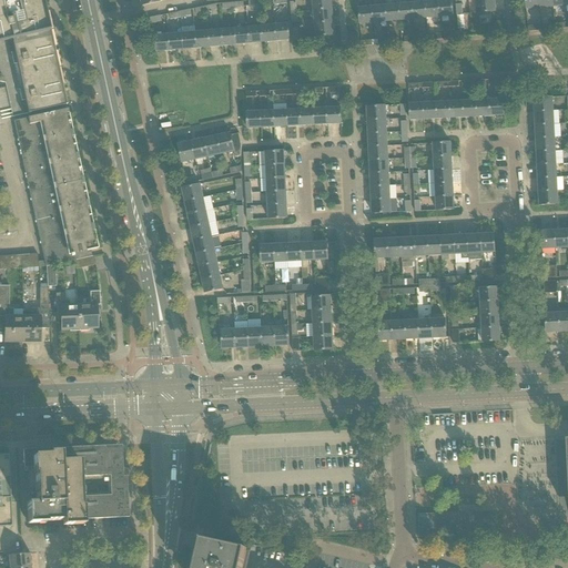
[(0,81),(6,83),(12,117),(66,105),(42,0),(4,0),(0,1),(0,81)]
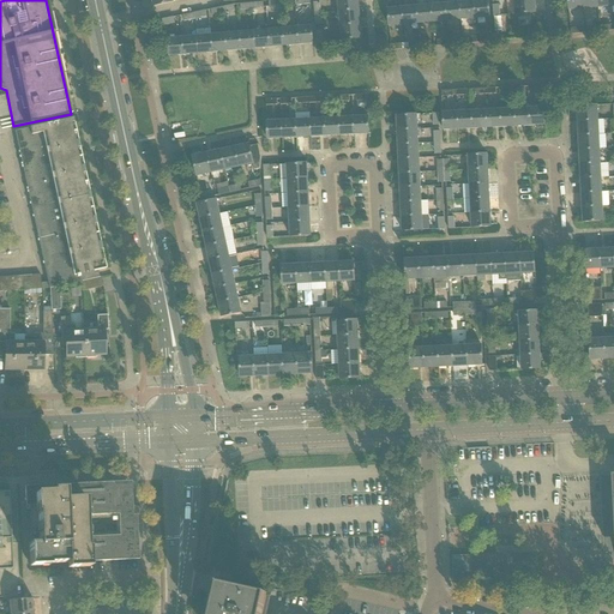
[(337,0),(338,11),(359,10),(357,0),(337,0)]
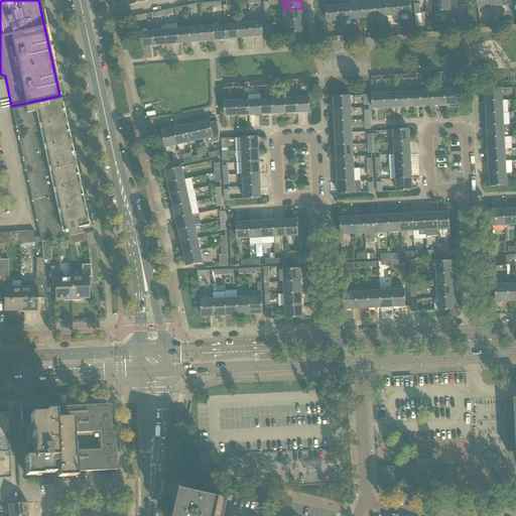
[(410,0),(406,0),(398,1),(399,15),(412,14),(410,0)]
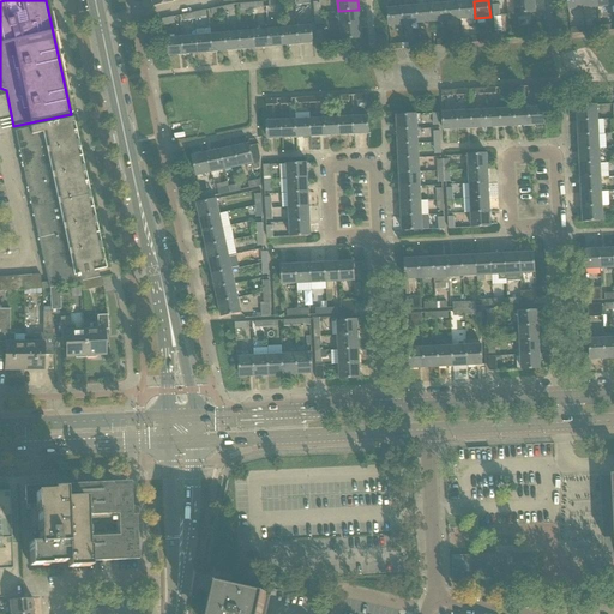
[(534,0),(515,0),(516,14),(535,12),(534,0)]
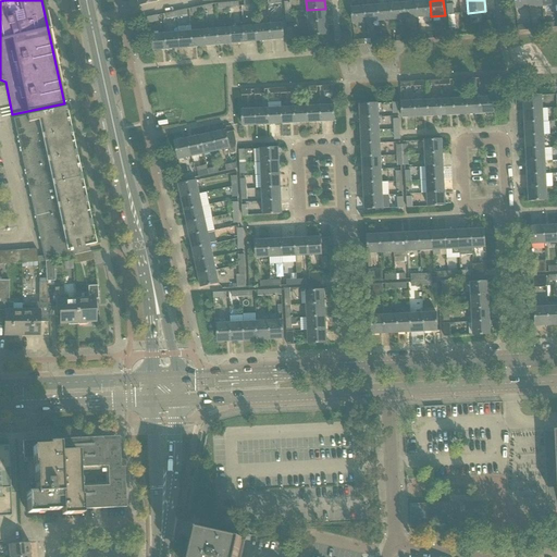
[(529,8),(528,0),(515,0),(516,9),(529,8)]
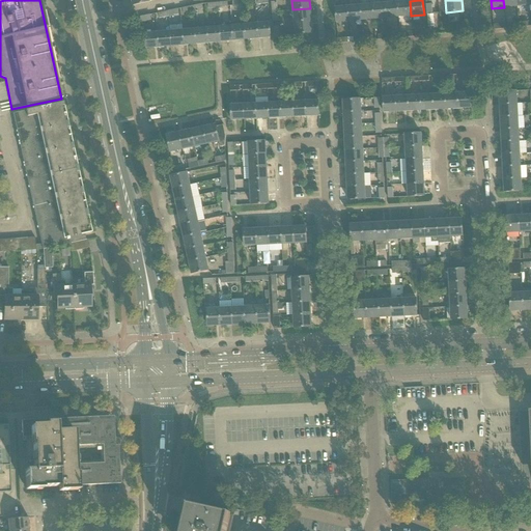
[(410,1),(397,2),(398,17),(411,16),(410,1)]
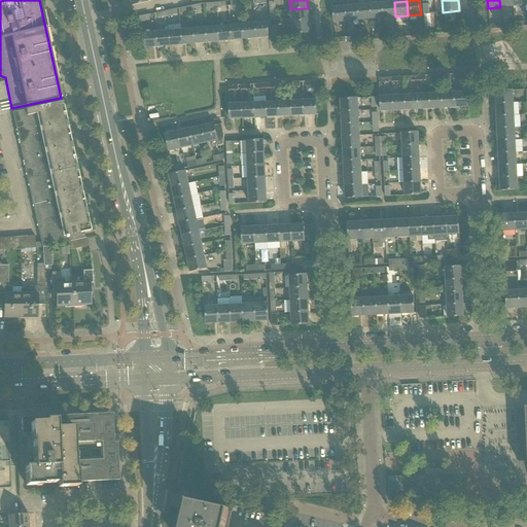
[(394,2),(382,3),(383,18),(395,16),(394,2)]
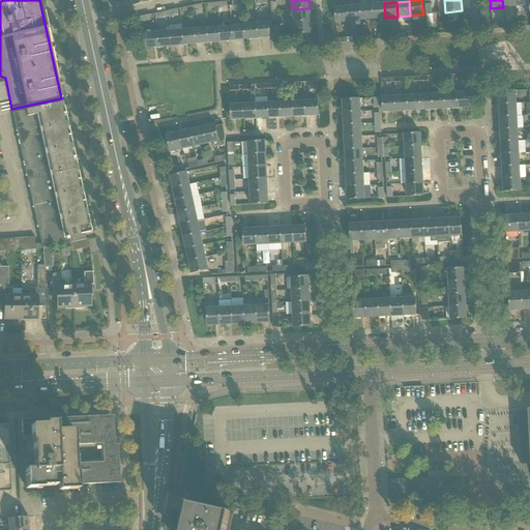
[(384,3),(372,4),(373,19),(385,18),(384,3)]
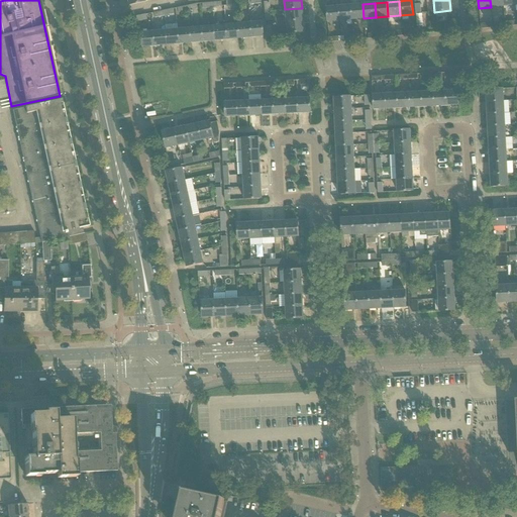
[(363,4),(350,5),(351,19),(364,18),(363,4)]
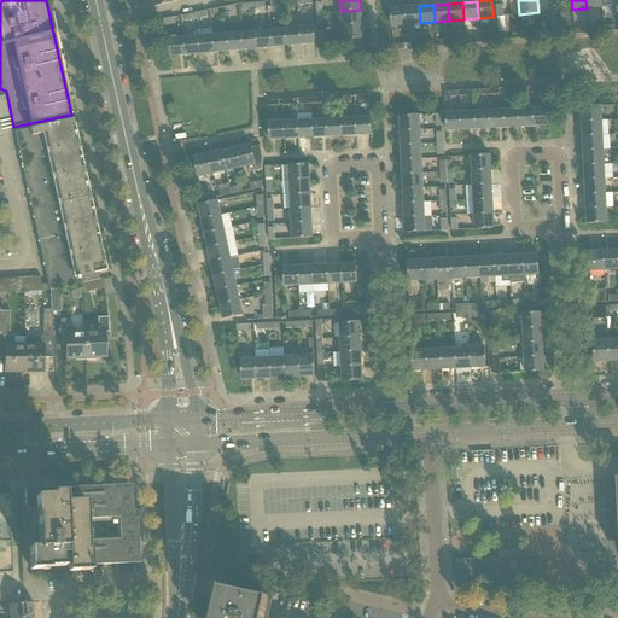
[(419,6),(404,7),(407,24),(420,23),(419,6)]
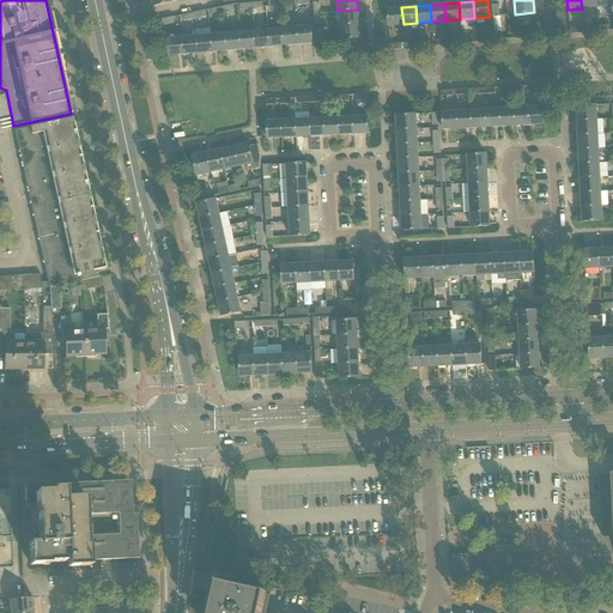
[(404,24),(401,7),(387,8),(388,26),(404,24)]
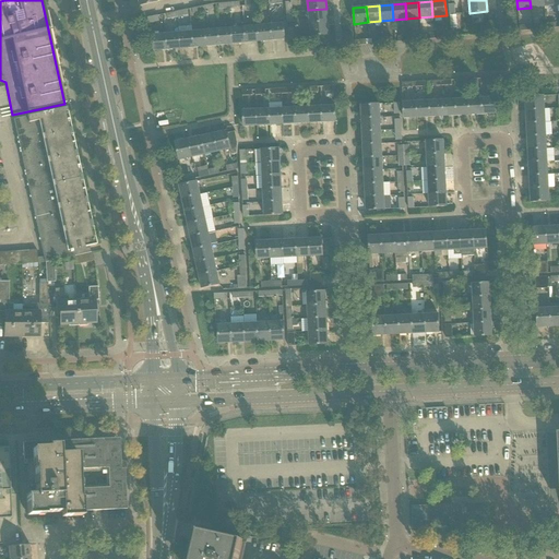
[(308,10),(309,23),(328,22),(326,9),(308,10)]
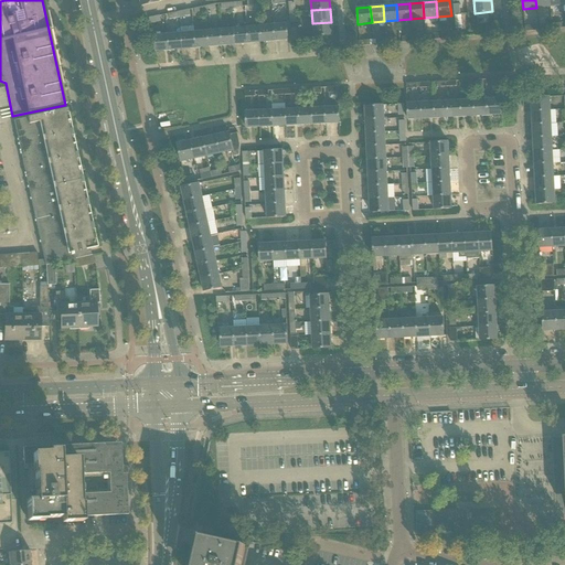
[(331,22),(312,23),(313,38),(332,35),(331,22)]
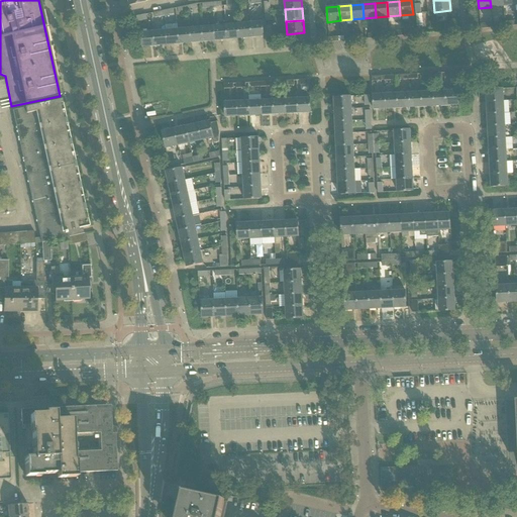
[(231,22),(226,23),(226,25),(227,39),(239,38),(238,24),(231,24),(231,22)]
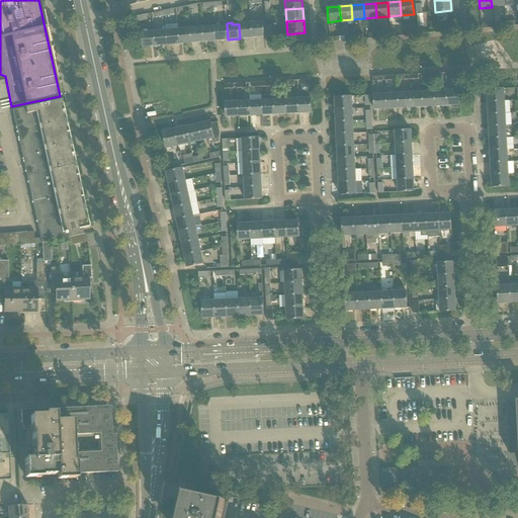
[(263,22),(251,23),(252,37),(264,36),(263,22)]
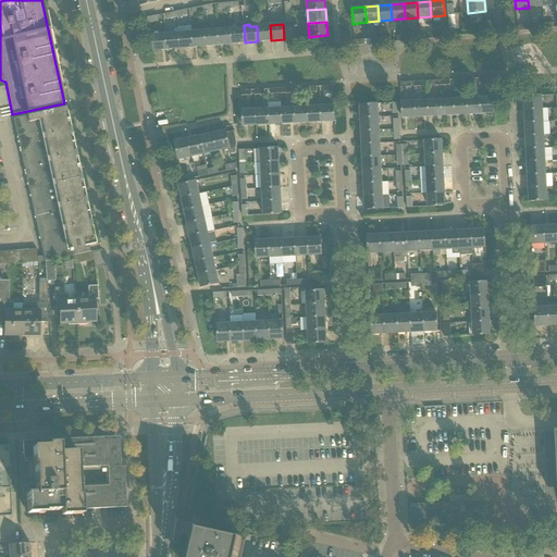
[(237,27),(231,28),(232,44),(245,42),(244,27),(244,25),(237,25),(237,27)]
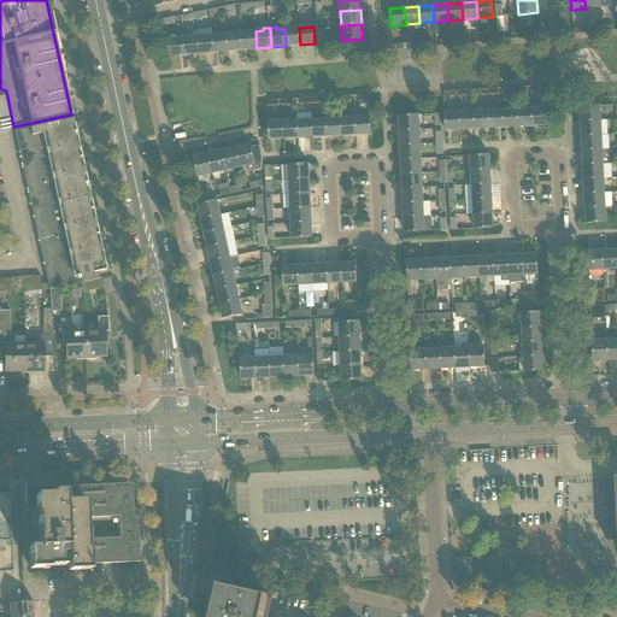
[(299,28),(285,29),(286,46),(300,45),(299,28)]
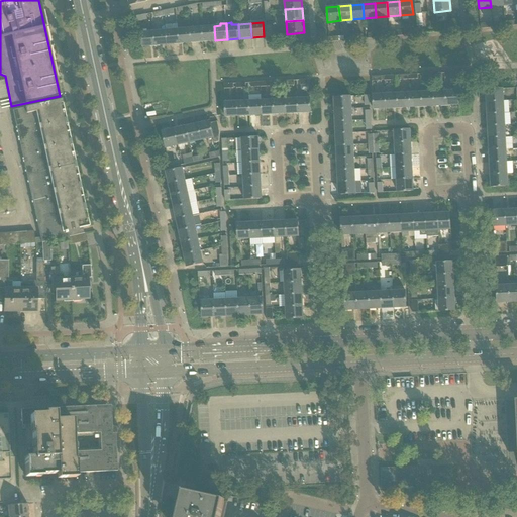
[(214,26),(202,27),(203,41),(215,40),(214,26)]
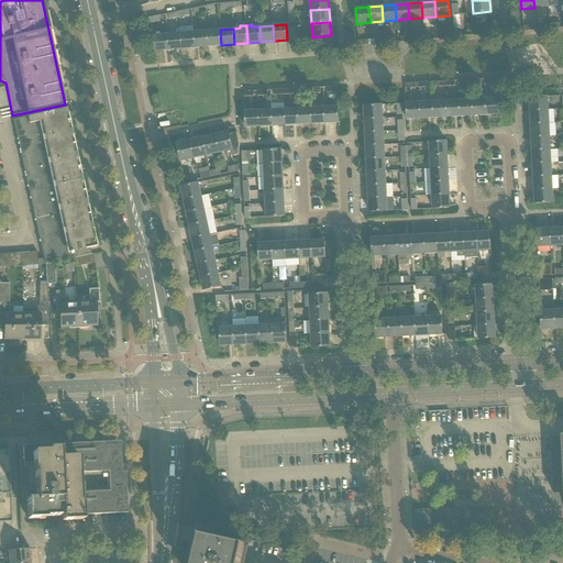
[(220,30),(207,31),(208,46),(221,45),(220,30)]
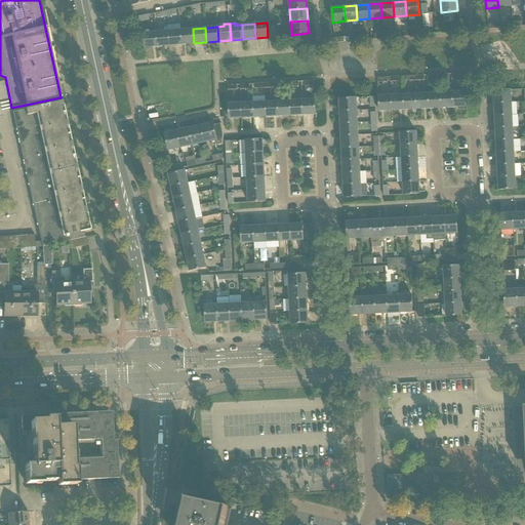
[(193,29),(180,30),(182,44),(194,43),(193,29)]
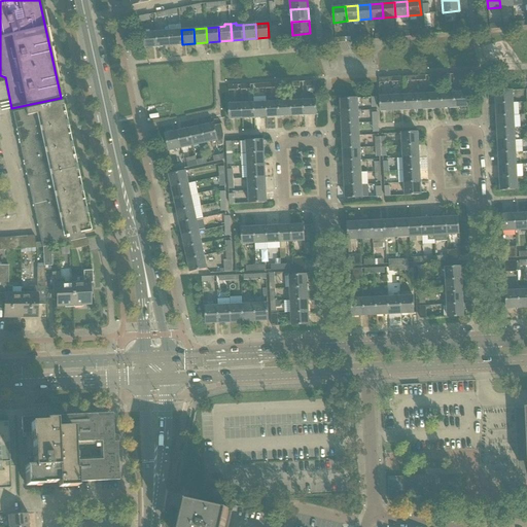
[(181,30),(169,31),(170,46),(182,44),(181,30)]
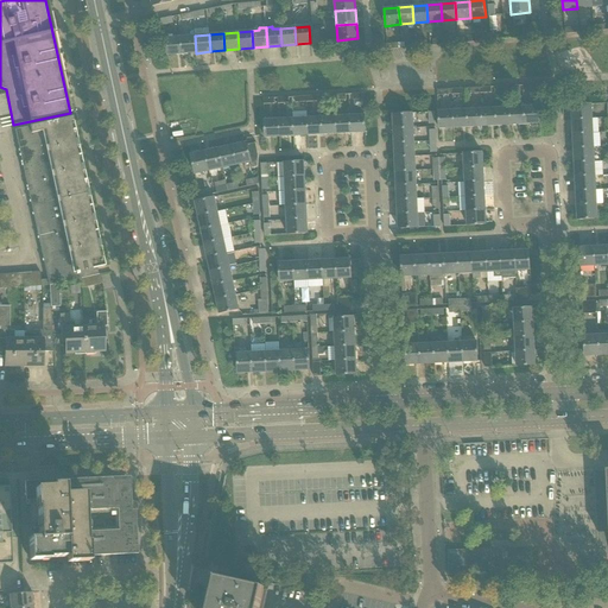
[(195,36),(181,37),(182,55),(196,54),(195,36)]
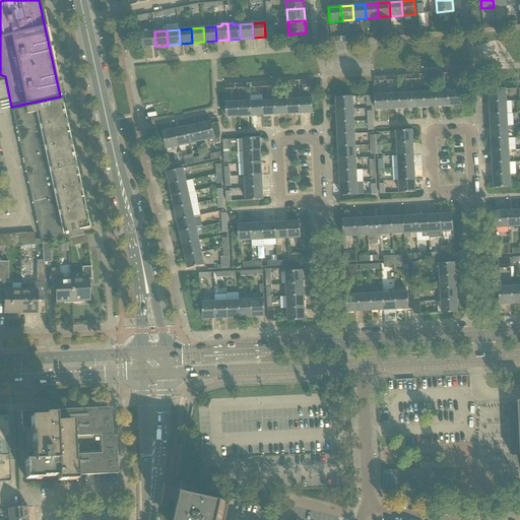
[(155,47),(154,31),(142,34),(143,48),(155,47)]
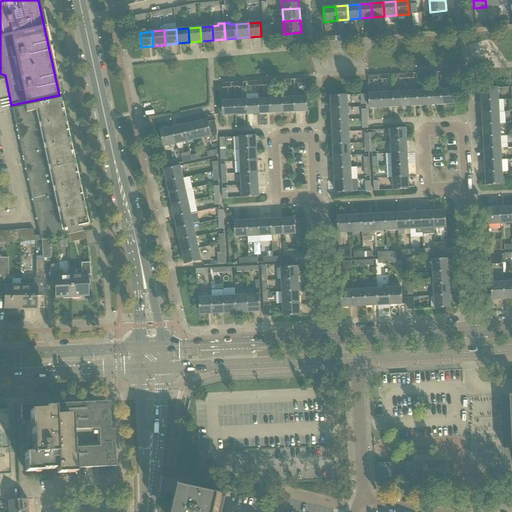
[(481,89),(481,101),(499,100),(499,88),(481,89)]
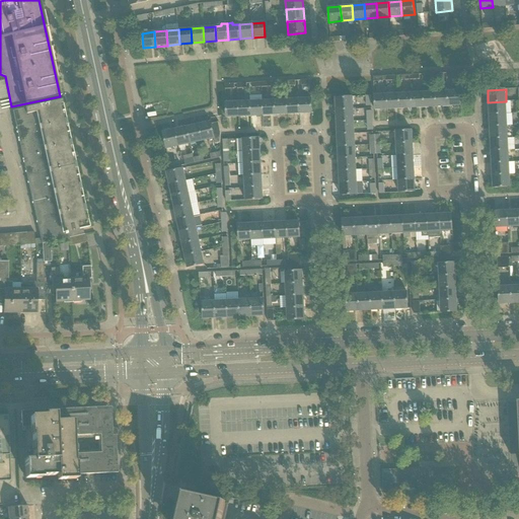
[(447,91),(435,92),(436,106),(448,106),(447,91)]
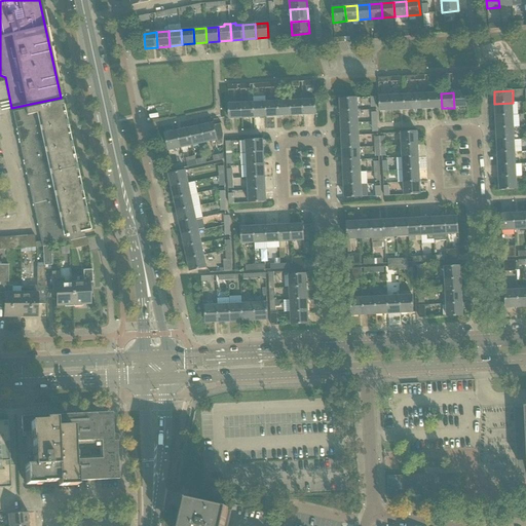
[(465,92),(453,92),(454,108),(466,107),(465,92)]
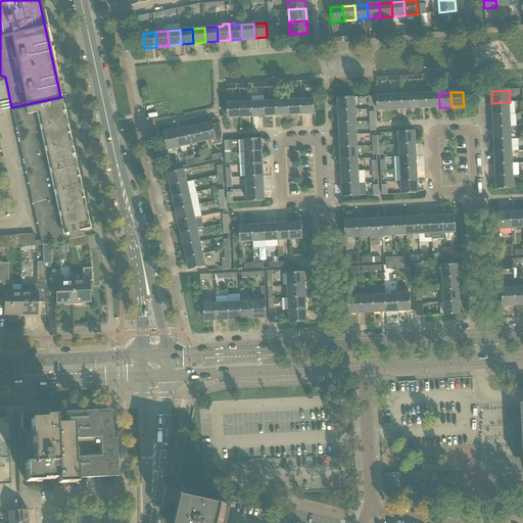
[(426,93),(414,94),(415,108),(427,108),(426,93)]
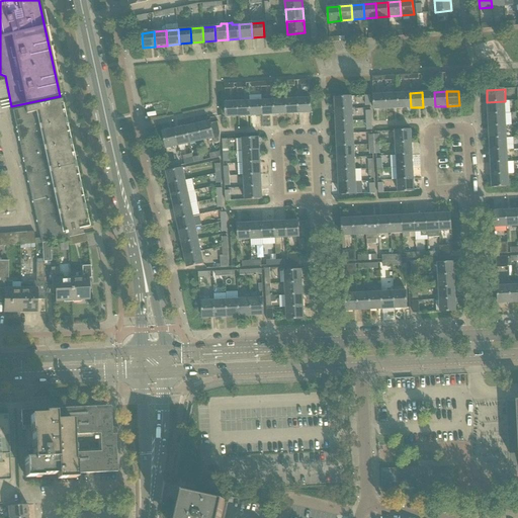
[(434,92),(422,92),(423,107),(435,106),(434,92)]
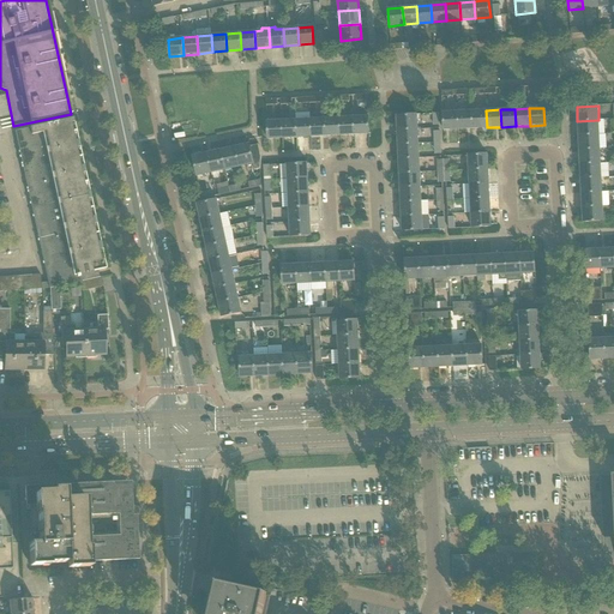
[(486,110),(471,112),(473,128),(487,127),(486,110)]
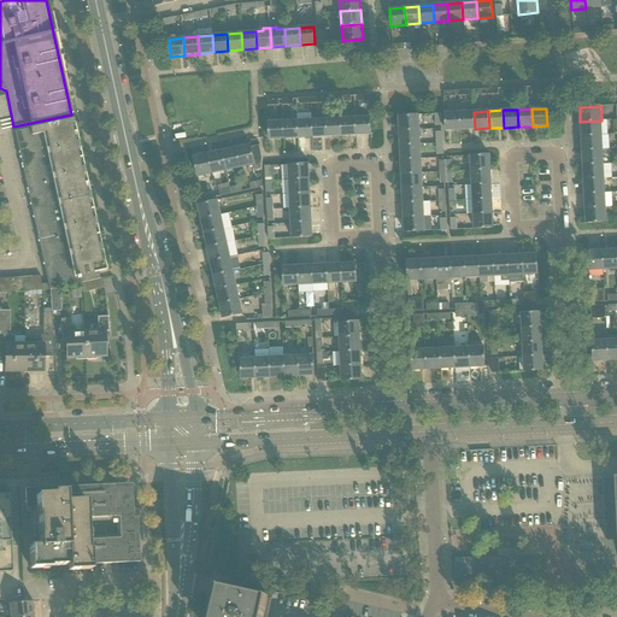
[(460,130),(459,112),(445,113),(446,130),(460,130)]
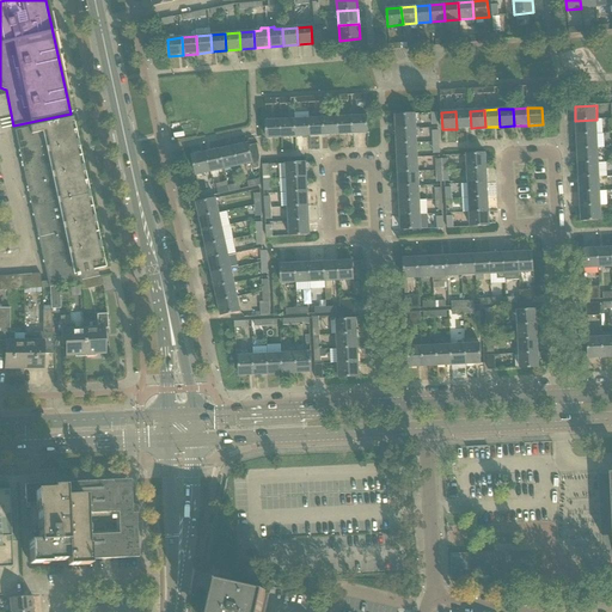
[(470,111),(456,111),(457,129),(471,128),(470,111)]
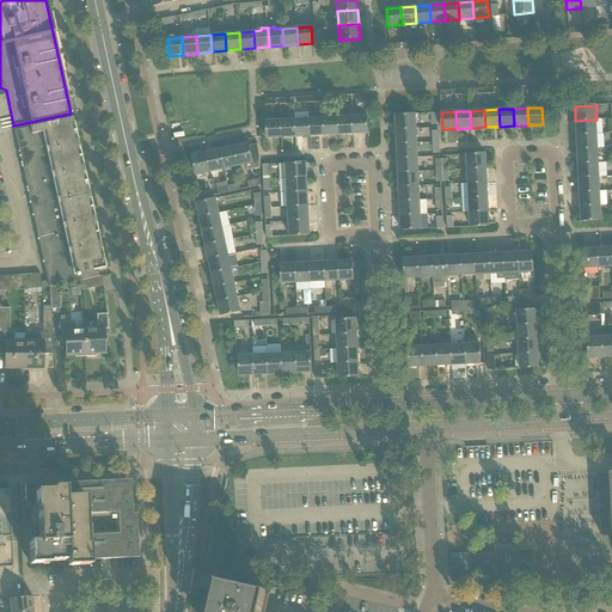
[(395,115),(396,130),(416,129),(415,114),(395,115)]
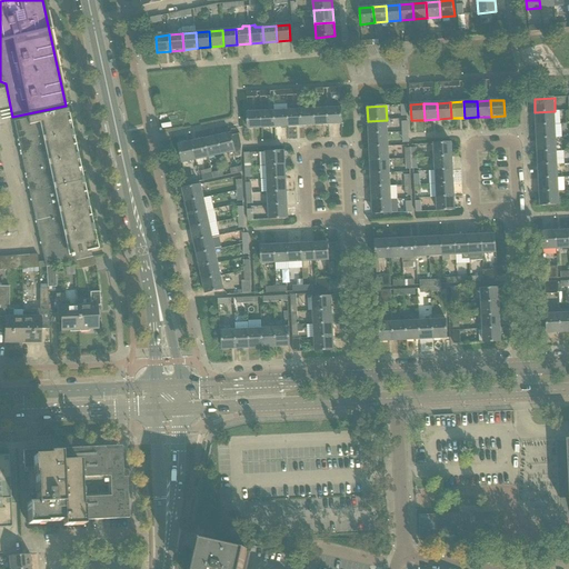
[(341,108),(328,109),(328,125),(342,123),(341,108)]
